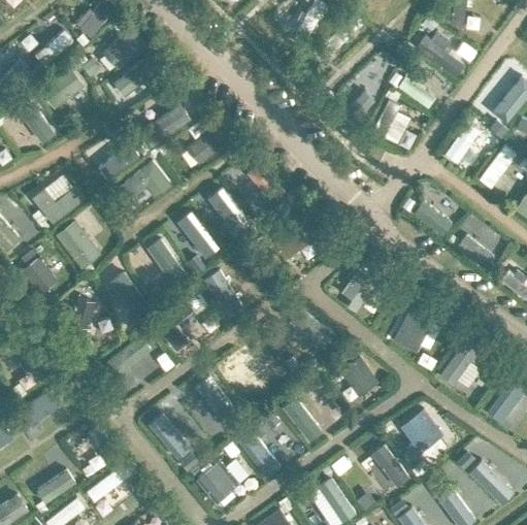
[(130,28),(103,53),(119,70),(146,45),(130,28)]
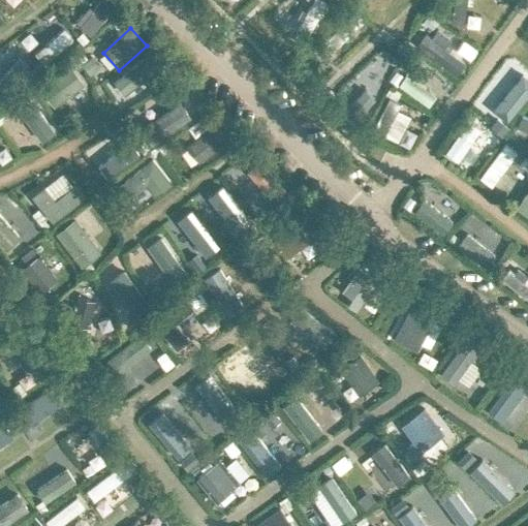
[(416,47),(457,76),(465,65),(443,49),(449,40),(437,32),(432,40),(425,35),(416,47)]
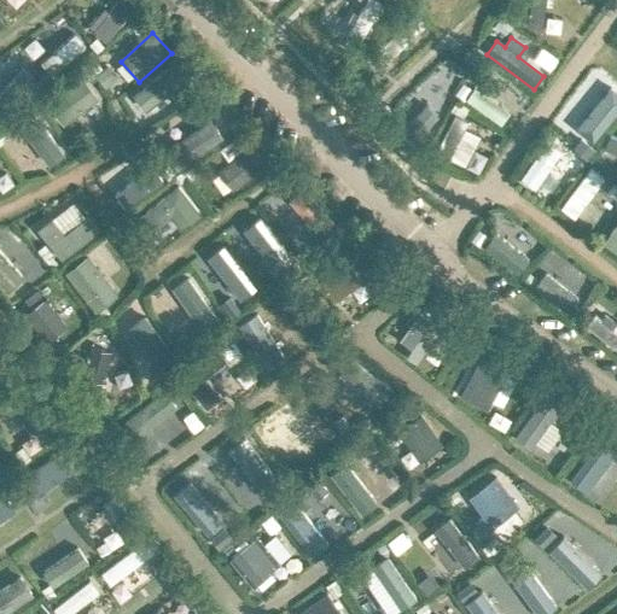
[(133,97),(145,112),(167,97),(176,109),(197,93),(176,65),(133,97)]
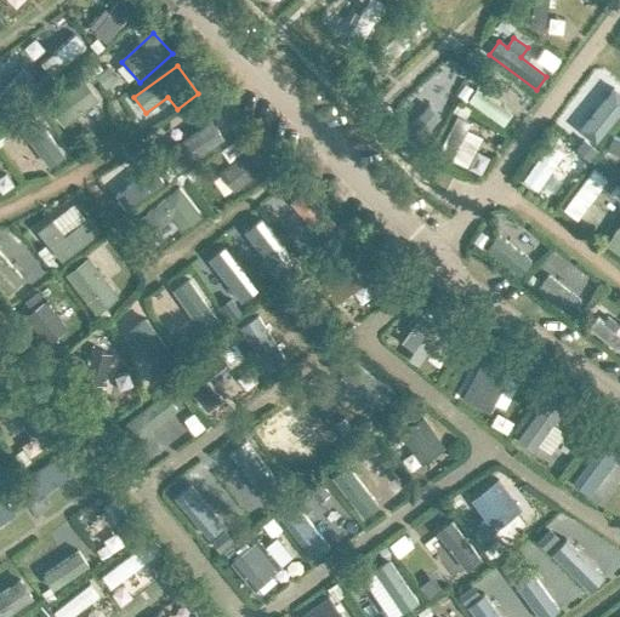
[(83,80),(47,107),(63,129),(98,102),(83,80)]
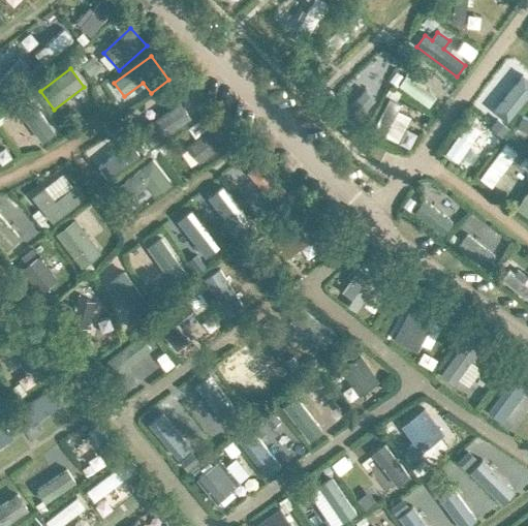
[(153,147),(189,121),(179,107),(144,133),(153,147)]
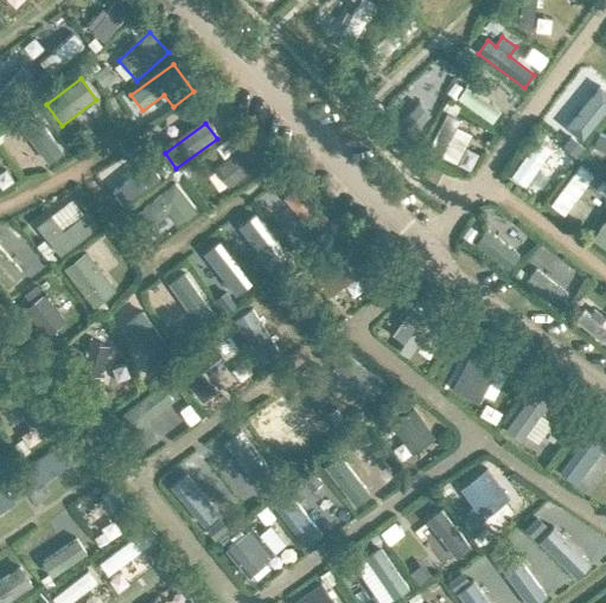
[(214,170),(228,187),(268,159),(255,140),(214,170)]
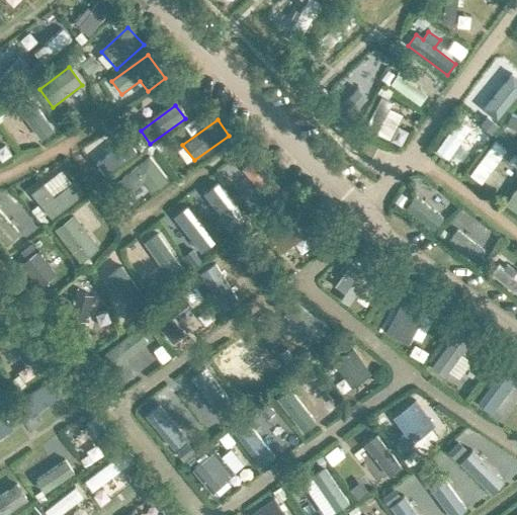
[(114,185),(124,198),(143,184),(151,194),(167,181),(149,158),(114,185)]
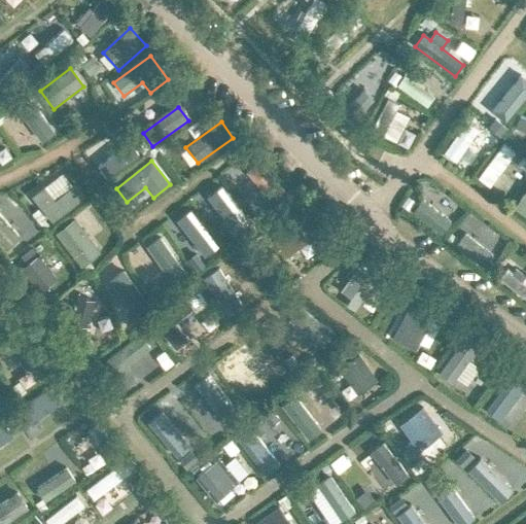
[(242,175),(272,210),(289,195),(259,161),(242,175)]
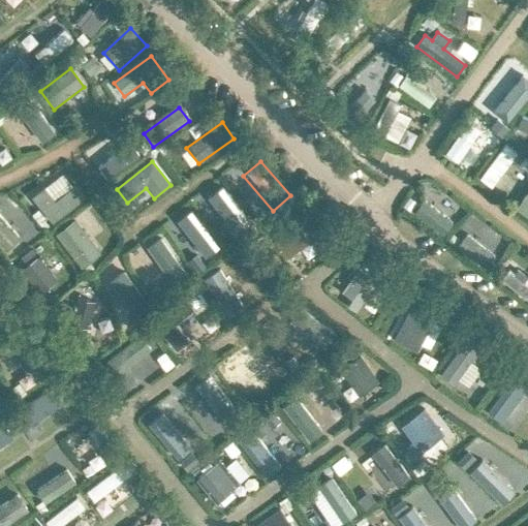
[(32,198),(52,223),(85,197),(75,185),(55,202),(44,188),(32,198)]
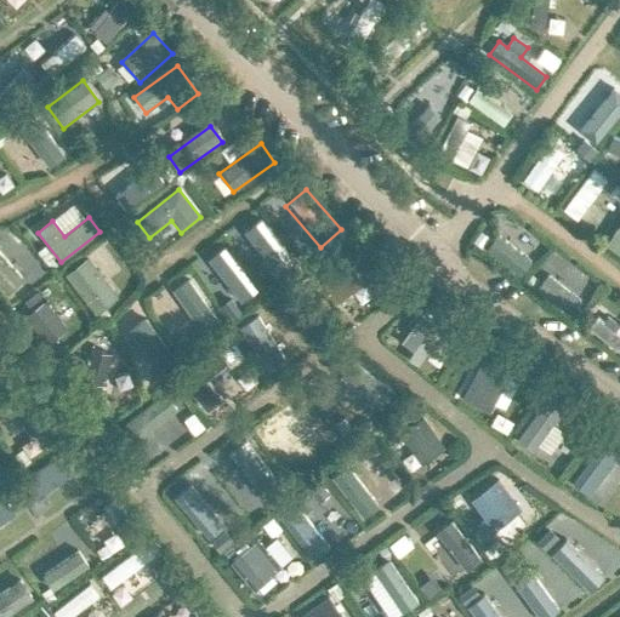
[(250,250),(273,278),(295,261),(271,232),(250,250)]
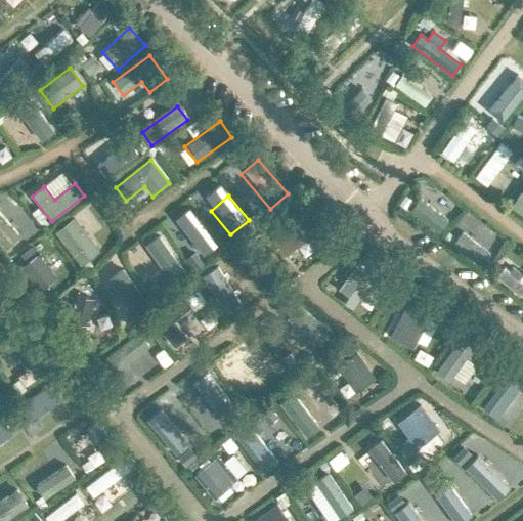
[(0,235),(6,239),(18,216),(1,206),(0,208),(0,235)]
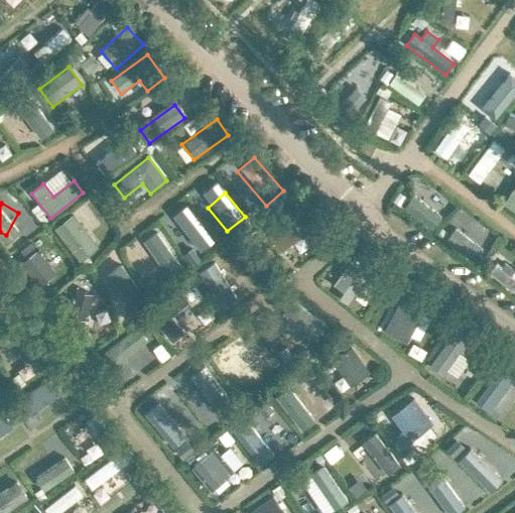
[(73,216),(54,230),(80,262),(98,248),(73,216)]
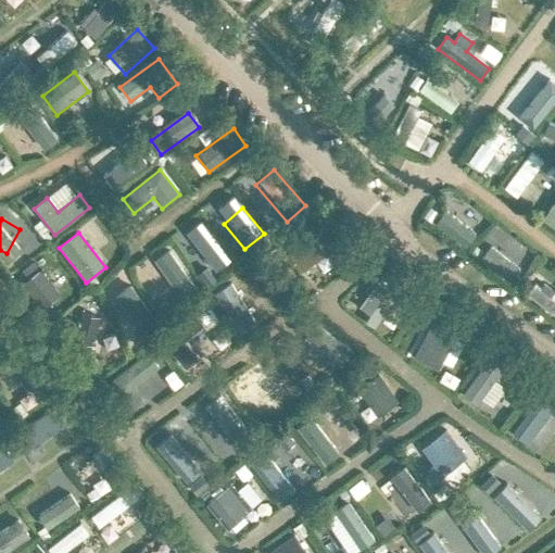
[(196,246),(217,272),(238,254),(223,237),(217,242),(211,234),(196,246)]
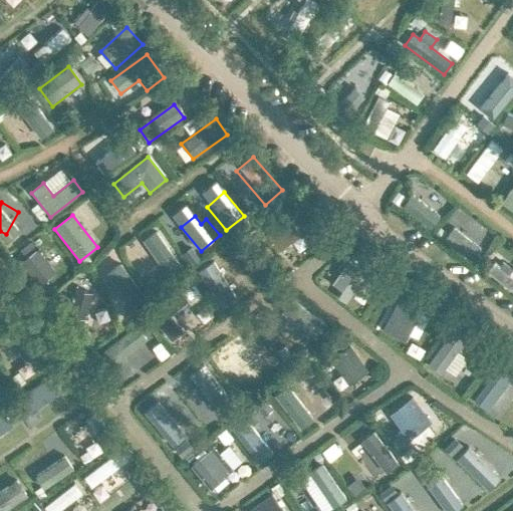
[(262,239),(273,255),(300,236),(289,221),(262,239)]
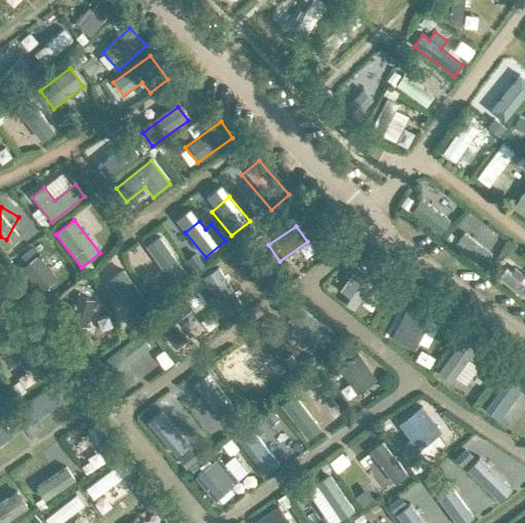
[(22,269),(39,292),(57,279),(38,256),(22,269)]
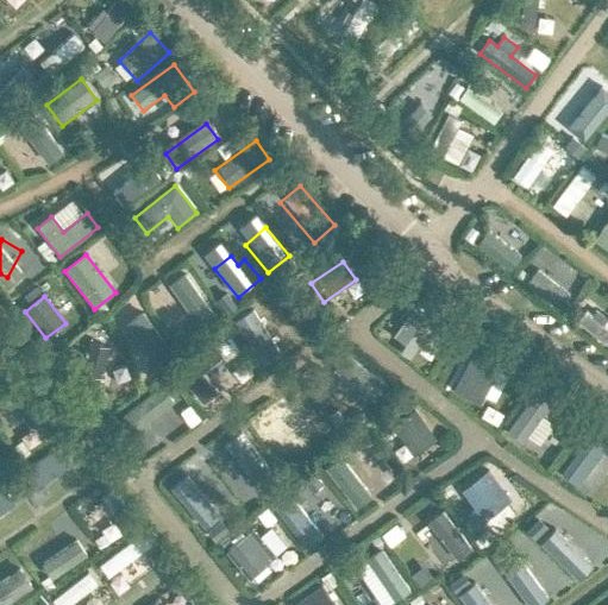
[(250,308),(233,319),(259,361),(276,351),(250,308)]
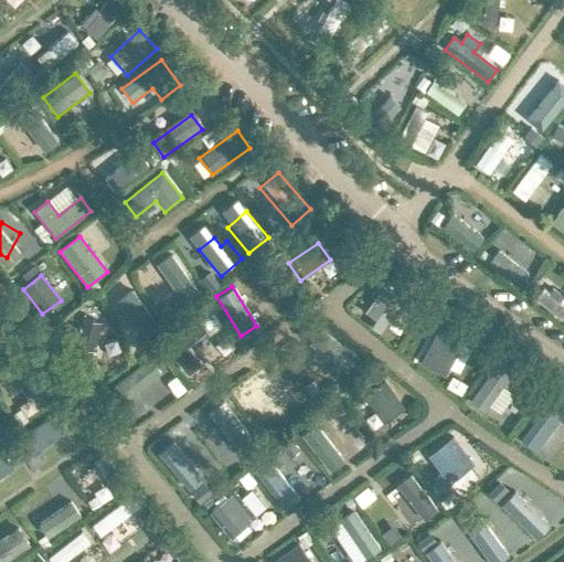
[(371,328),(380,335),(404,305),(384,289),(365,313),(376,320),(371,328)]
